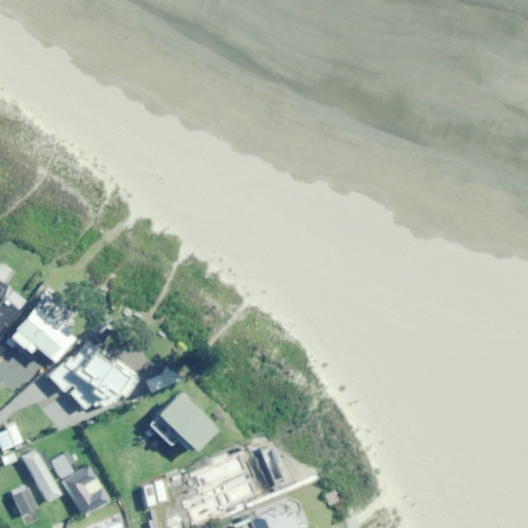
[(0,298),(0,297),(7,289),(0,284),(0,330),(15,310),(0,298)]
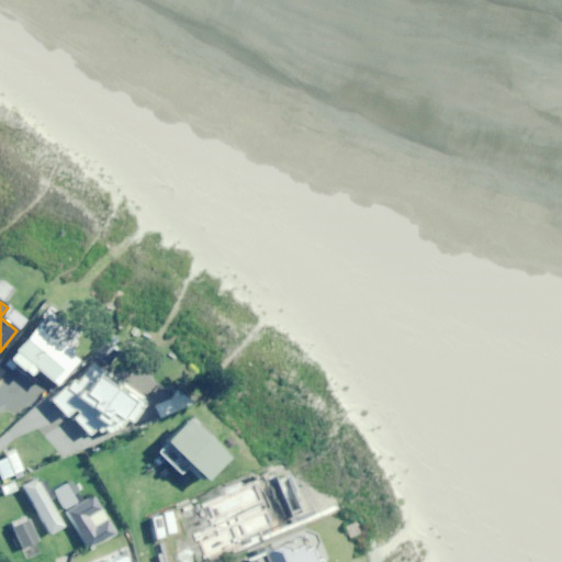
[(49,381),(72,352),(37,325),(9,361),(30,377),(35,370),(49,381)]
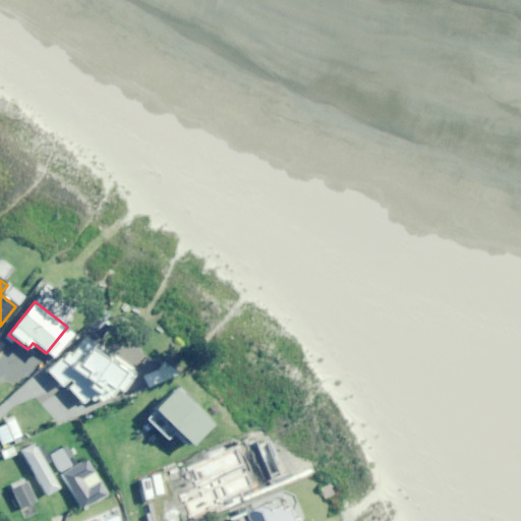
[(122,393),(137,371),(87,335),(46,369),(81,403),(89,400),(91,402),(97,399),(99,403),(119,391),(122,393)]
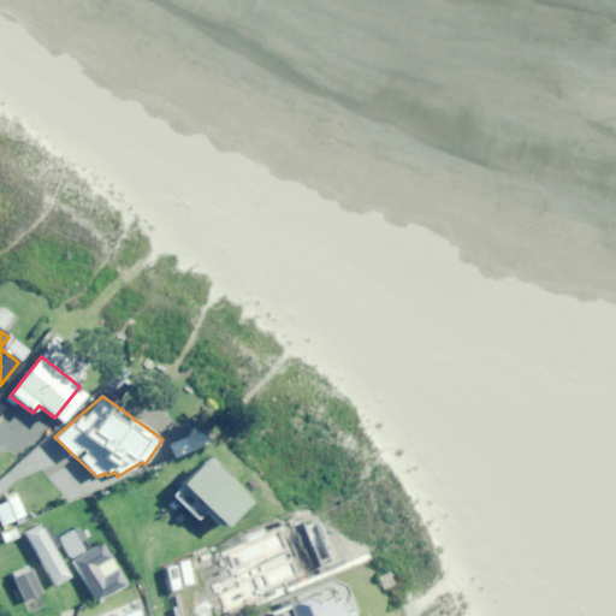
[(224,527),(248,502),(206,460),(171,495),(196,520),(206,510),(224,527)]
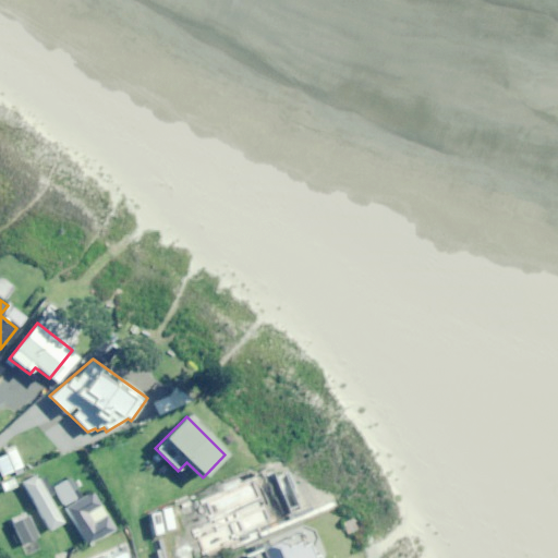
[(0,475),(1,480),(23,471),(20,461),(0,469),(0,475)]
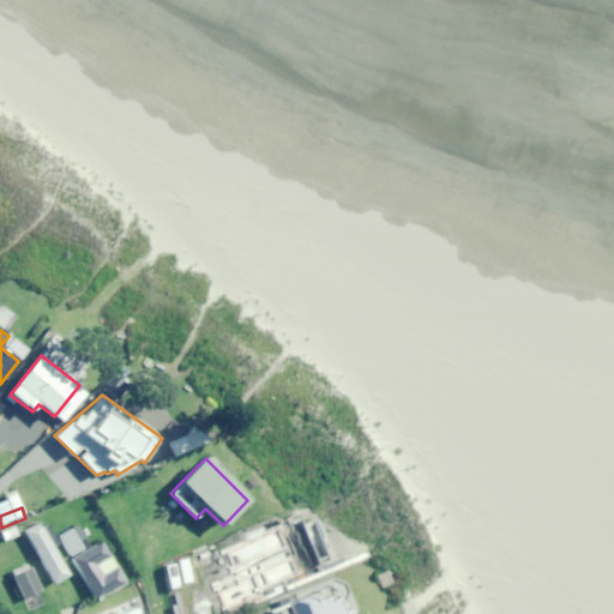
[(54,584),(70,576),(40,524),(25,534),(54,584)]
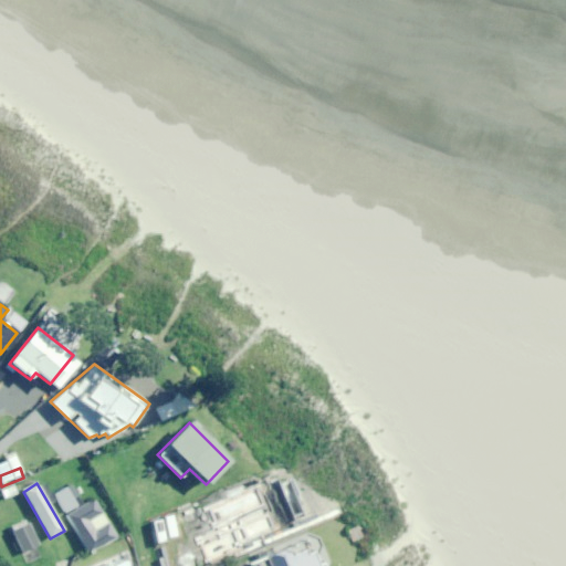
[(64,512),(76,505),(65,488),(54,494),(64,512)]
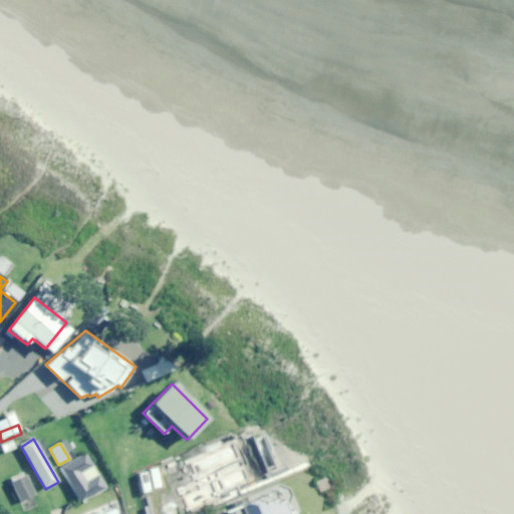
[(214,501),(243,488),(223,443),(194,457),(214,501)]
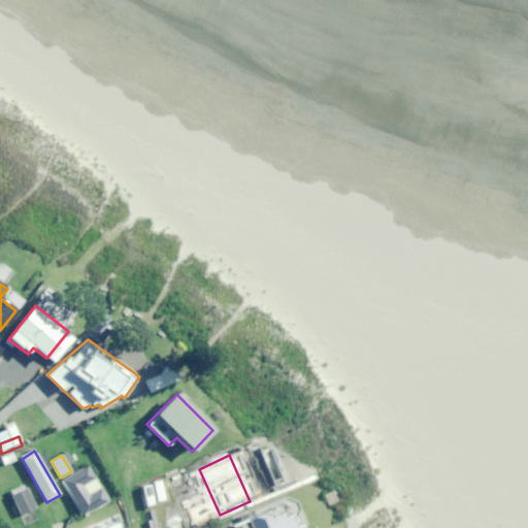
[(81,516),(108,501),(89,464),(62,480),(81,516)]
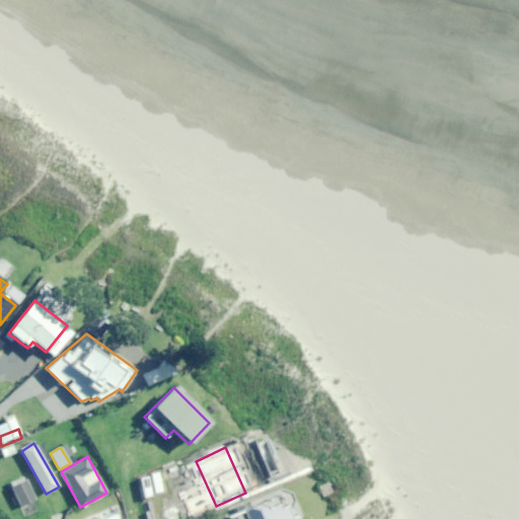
[(21,506),(36,499),(27,479),(12,487),(21,506)]
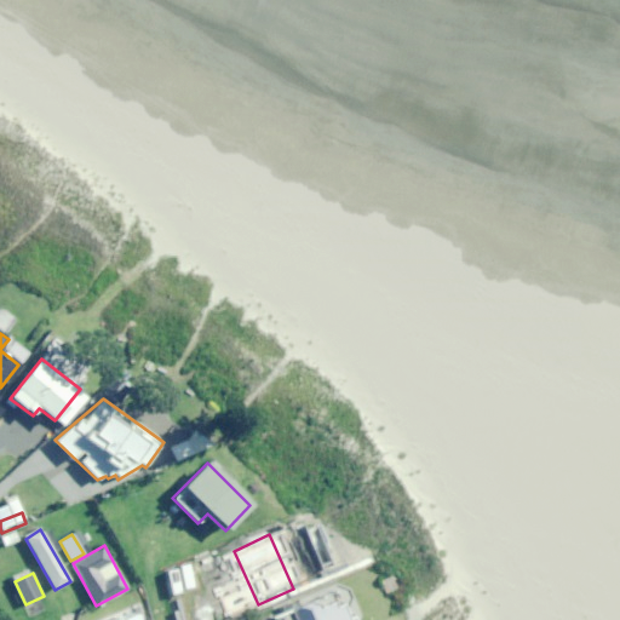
[(271,619),(344,619),(334,593),(271,618),(271,619)]
